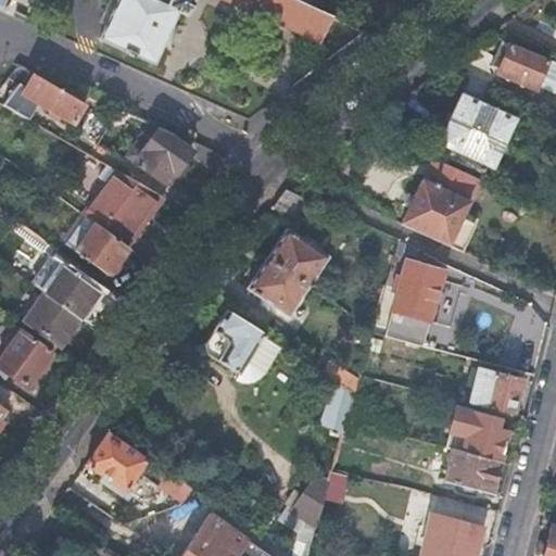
[(164,0),(118,0),(102,37),(156,62),(181,9),(187,11),(192,0),(167,0),(167,1),(164,0)]
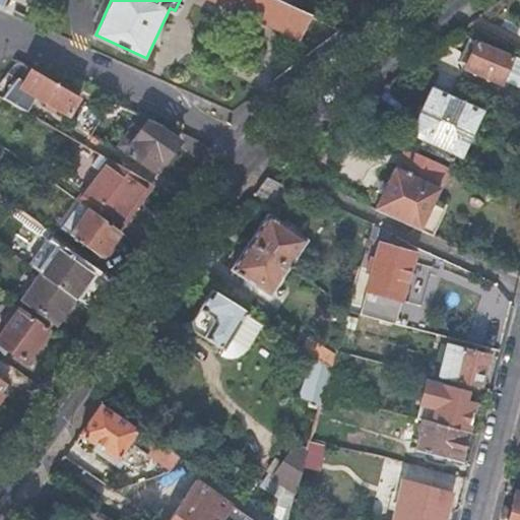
[(217,0),(301,40),(314,12),(289,1),(286,0),(217,0)]
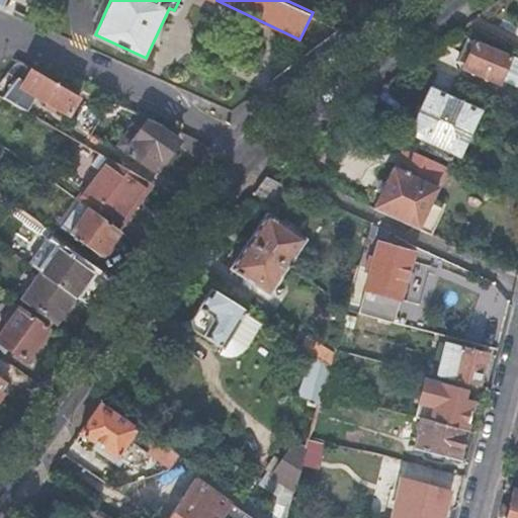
[(517,57),(467,36),(457,61),(464,64),(463,67),(499,82),(508,62),(517,65),(517,68),(517,72),(517,57)]
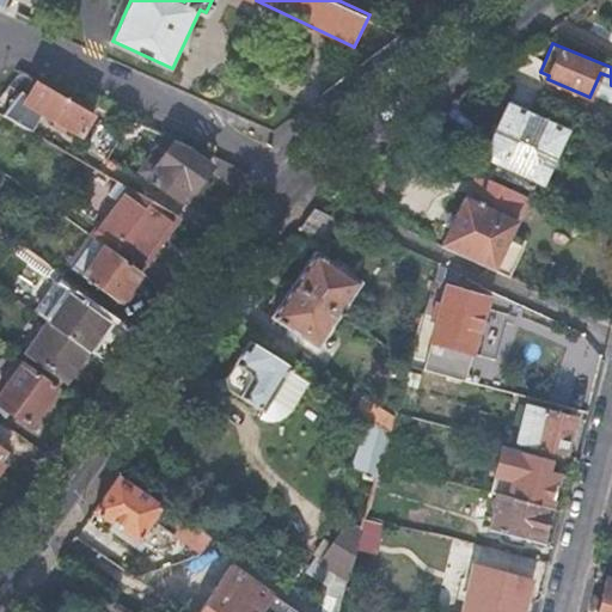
[(40,80),(28,99),(84,133),(96,112),(40,80)]
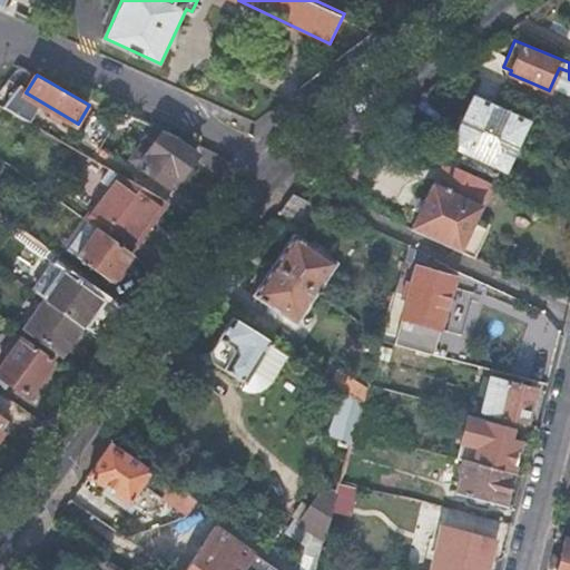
[(508,91),(481,79),(452,145),(507,170),(530,119),(502,107),(508,91)]
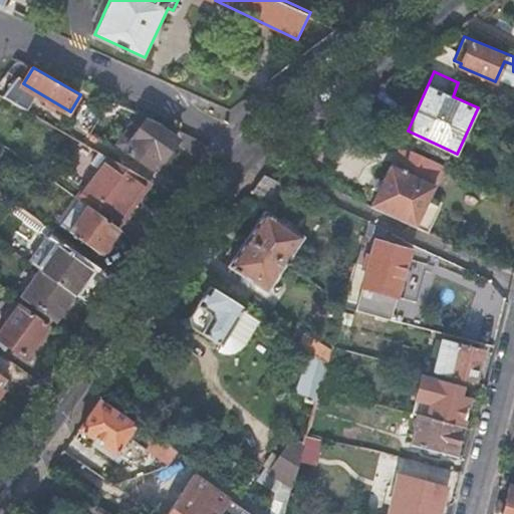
[(150,118),(130,147),(127,149),(136,154),(153,166),(162,155),(166,158),(177,142),(179,140),(150,118)]
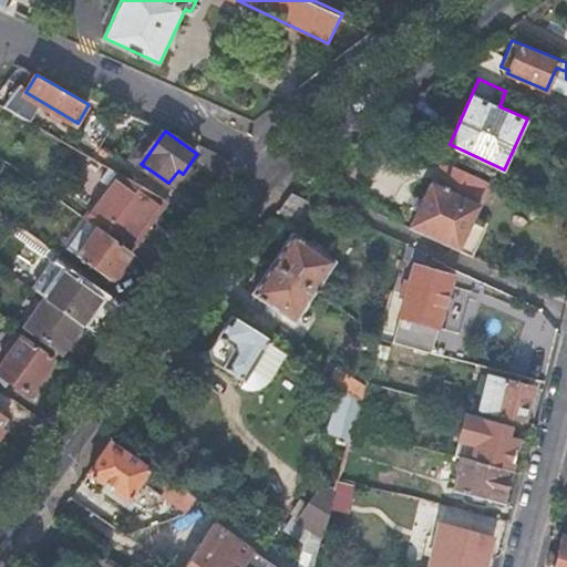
[(233,161),(202,146),(197,154),(195,156),(223,175),(233,161)]
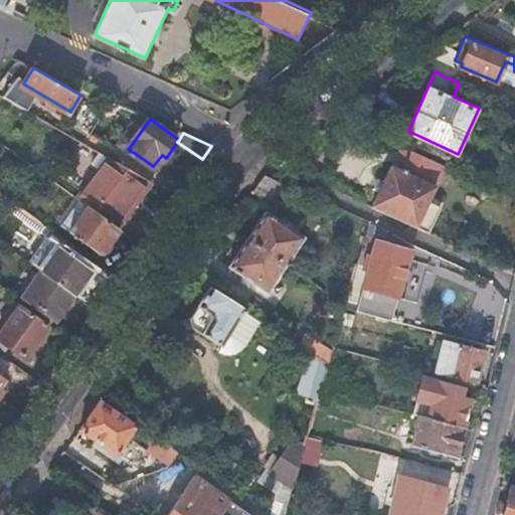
[(122,142),(118,147),(134,156),(136,154),(128,149),(130,147),(122,142)]
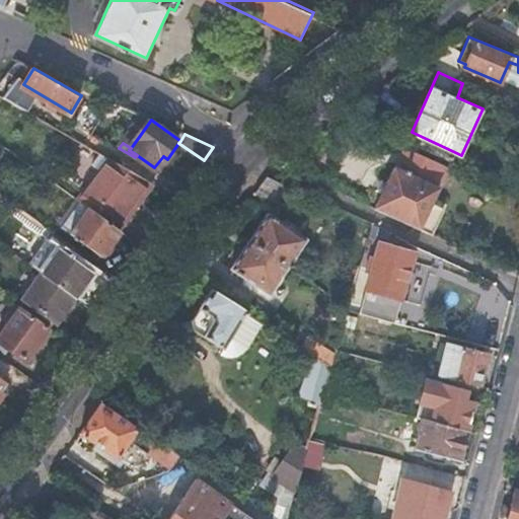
[(375,207),(432,233),(444,208),(431,202),(448,164),(408,146),(397,167),(395,166),(375,207)]
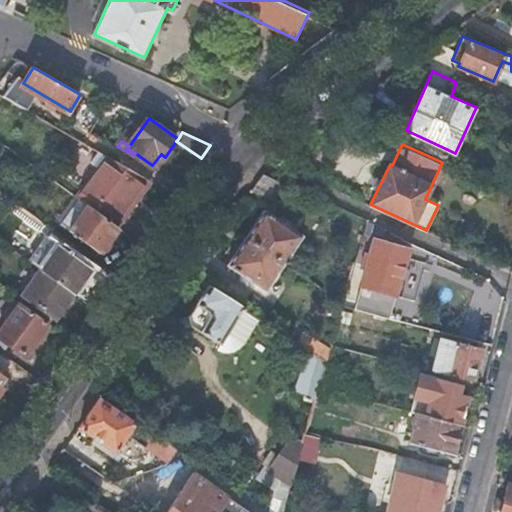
[(133,155),(117,146),(111,155),(126,164),(133,155)]
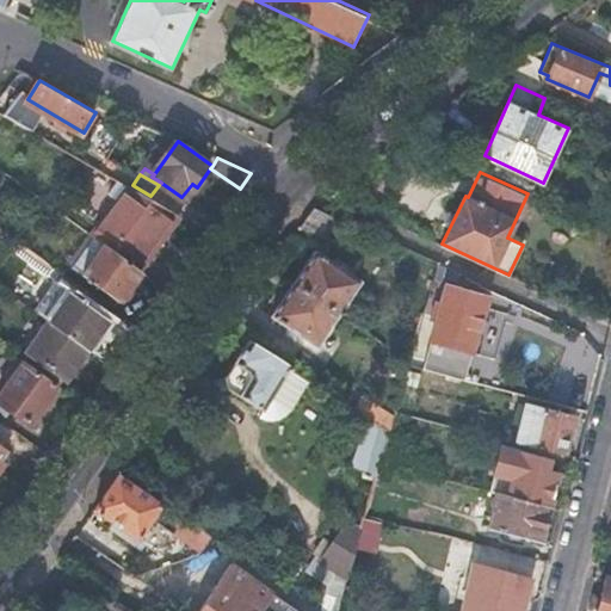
[(133,185),(128,183),(91,230),(98,235),(107,244),(113,247),(136,264),(139,265),(178,213),(150,196),(133,185)]
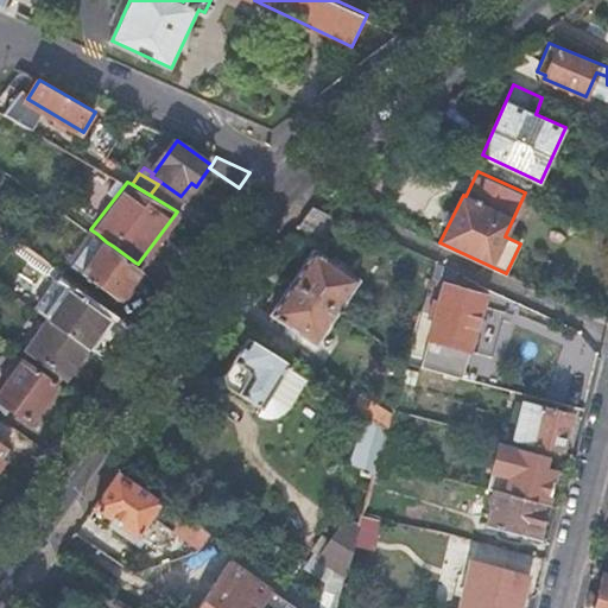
[(340,215),(314,203),(303,219),(298,226),(329,239),(340,215)]
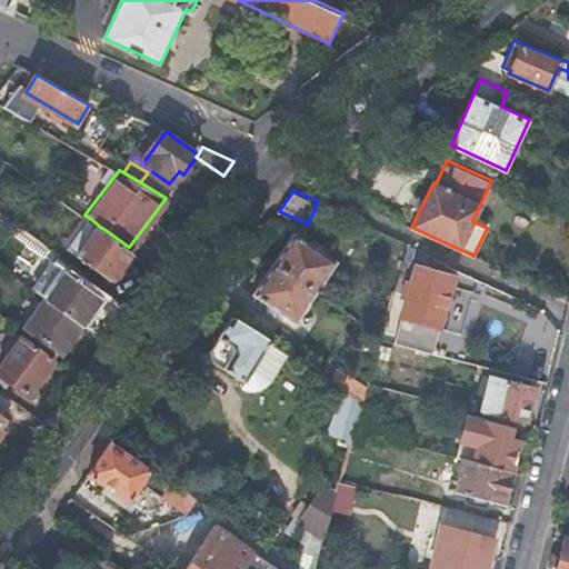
[(100,227),(91,219),(70,247),(113,279),(135,251),(129,247),(127,246),(106,230),(100,227)]
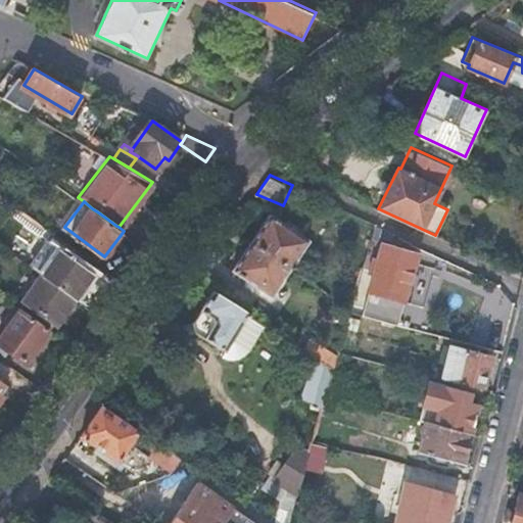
[(270,214),(252,240),(291,267),(310,239),(270,214)]
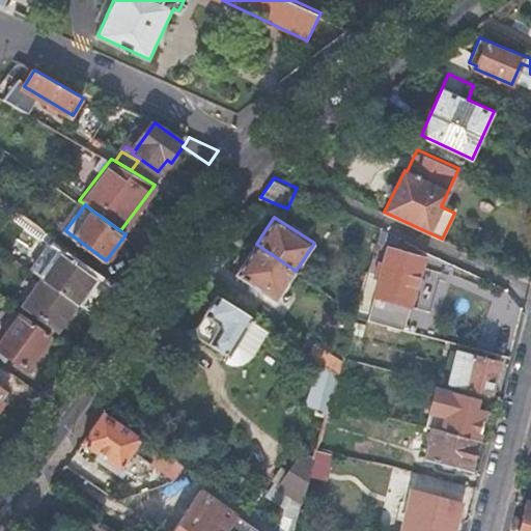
[(296,271),(256,244),(235,274),(276,301),(296,271)]
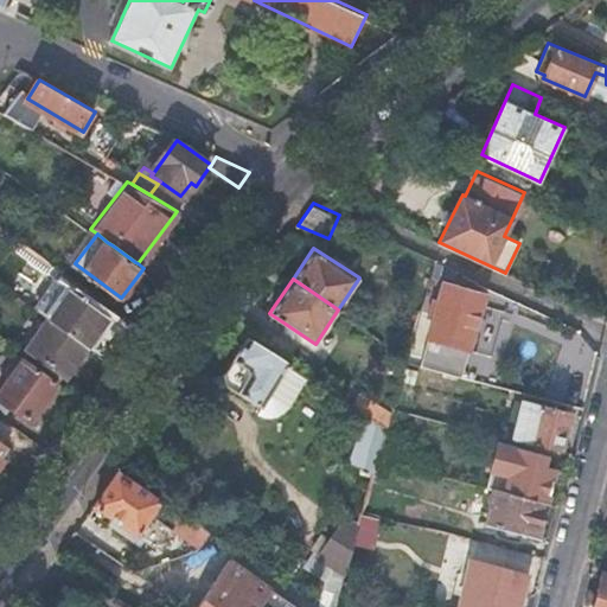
[(50,318),(88,345),(109,317),(59,280),(38,310),(50,318)]
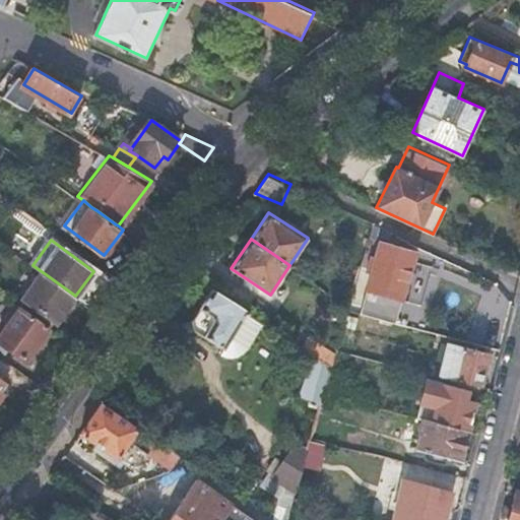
[(372,270),(367,288),(380,291),(374,312),(395,318),(414,251),(380,242),(372,270)]
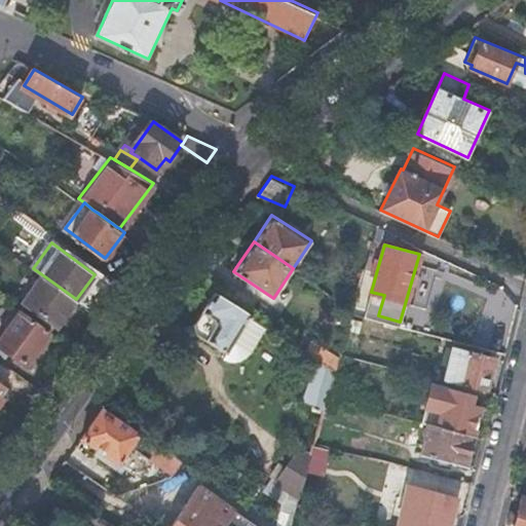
[(376,273),(366,270),(360,289),(371,292),(376,273)]
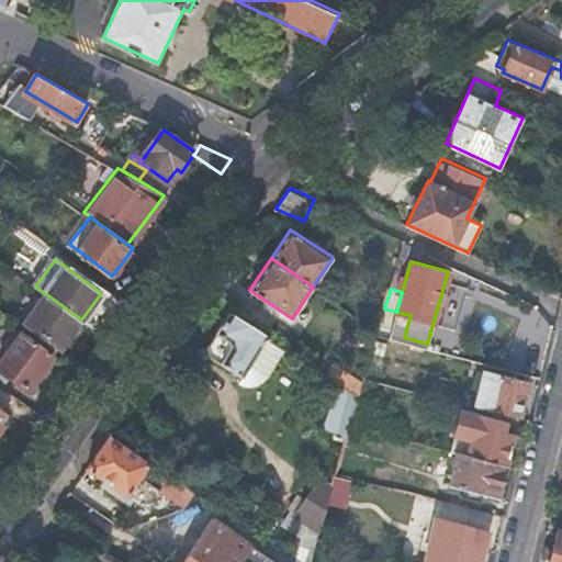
[(62,348),(81,319),(46,294),(26,323),(29,324),(42,334),(36,340),(55,353),(59,347),(62,348)]
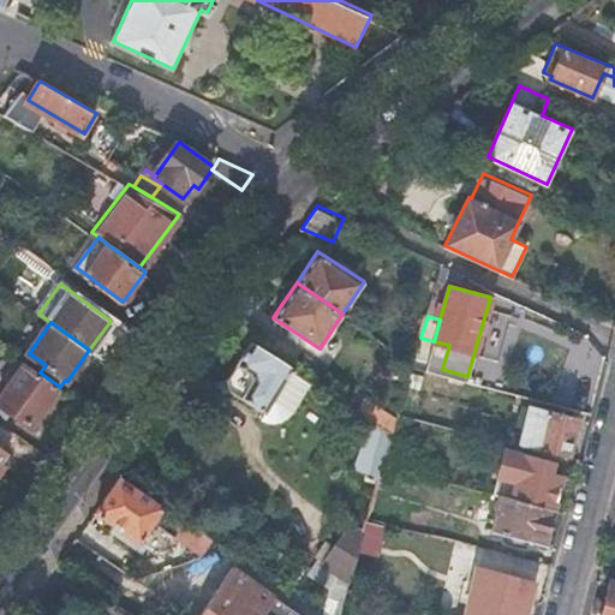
[(310,381),(250,342),(227,378),(227,388),(263,412),(260,418),(267,421),(269,421),(275,421),(281,418),(287,415),(290,412),(310,381)]
